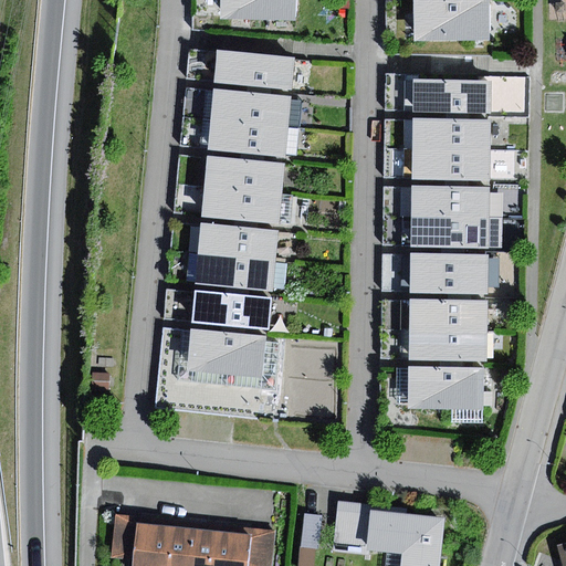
[(295,0),(219,0),(219,20),(294,23),(295,0)]
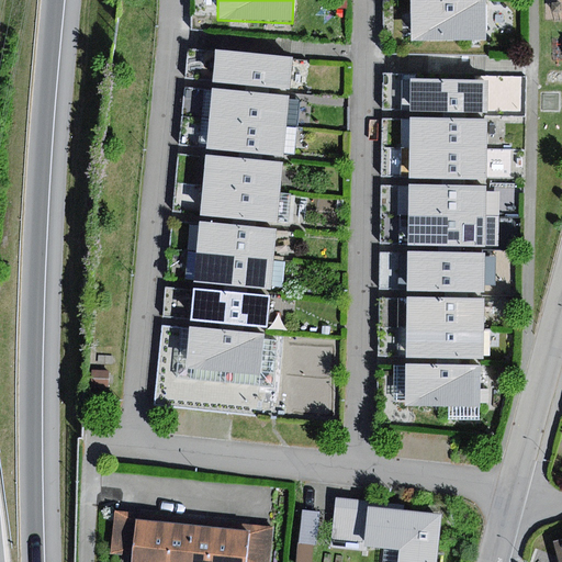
[(484,0),(412,0),(411,0),(411,42),(485,42),(484,0)]
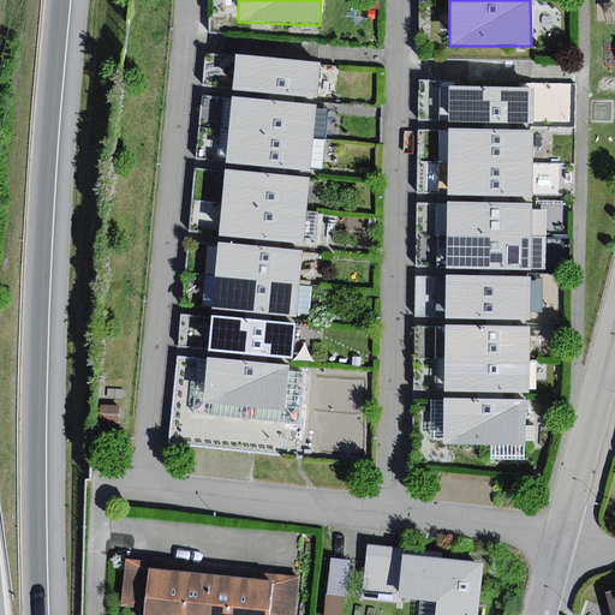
[(321,64),(236,57),(233,91),(317,100),(321,64)]
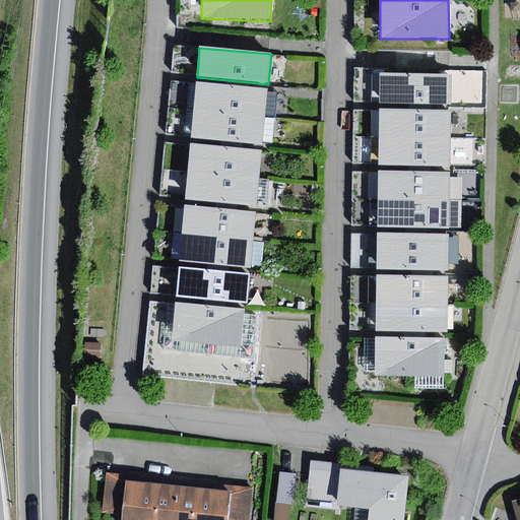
[(452,75),(380,73),(379,103),(451,106),(452,75)]
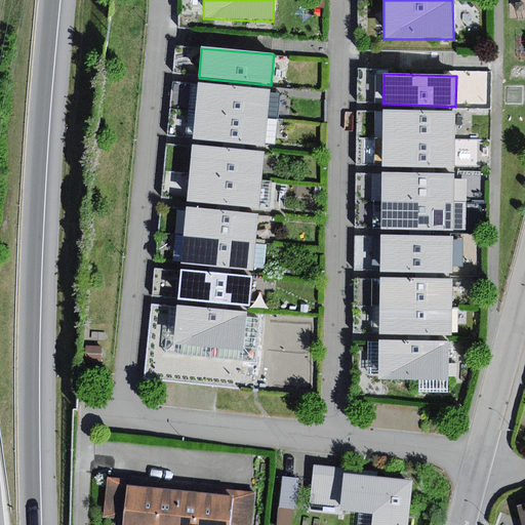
[(271,91),(200,84),(197,113),(268,120),(271,91)]
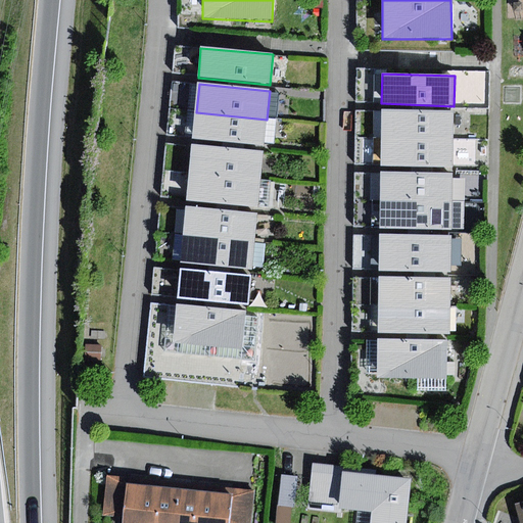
[(454,111),(382,110),(382,138),(454,139),(454,111)]
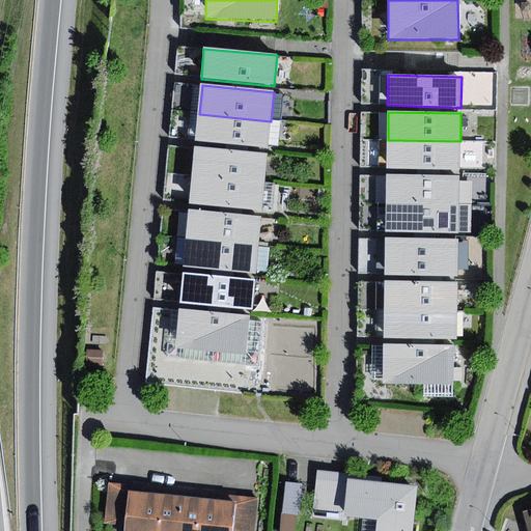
[(271,121),(199,114),(196,141),(269,147),(271,121)]
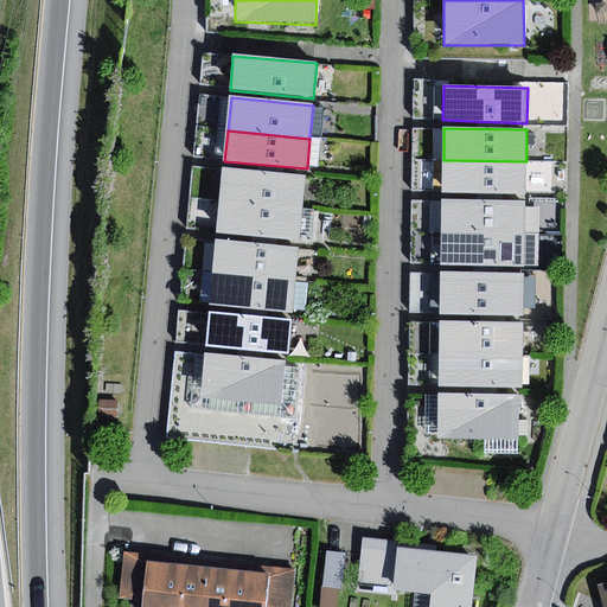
[(526,161),(443,160),(443,193),(526,195),(526,161)]
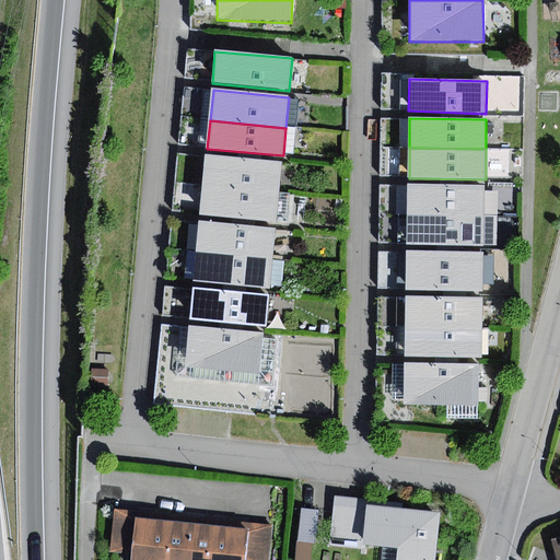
[(283,164),(207,156),(205,185),(280,193),(283,164)]
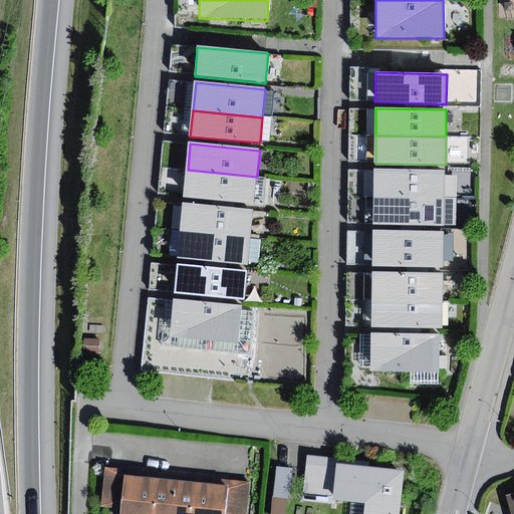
[(257,177),(188,170),(185,197),(254,204),(257,177)]
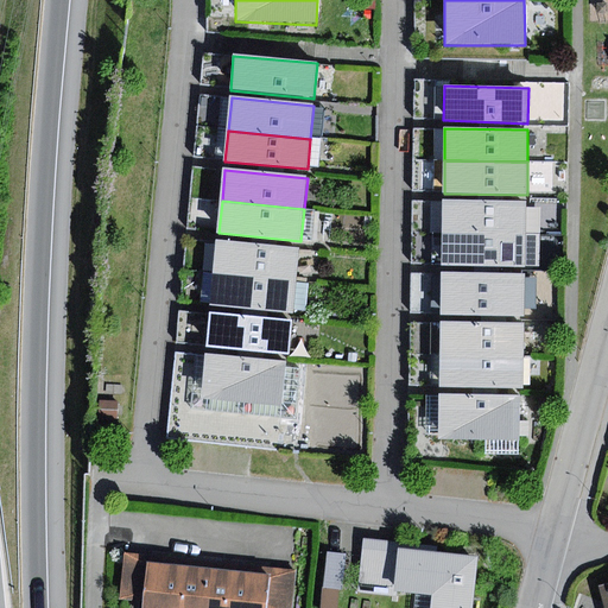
[(529,202),(443,201),(443,233),(527,234),(529,202)]
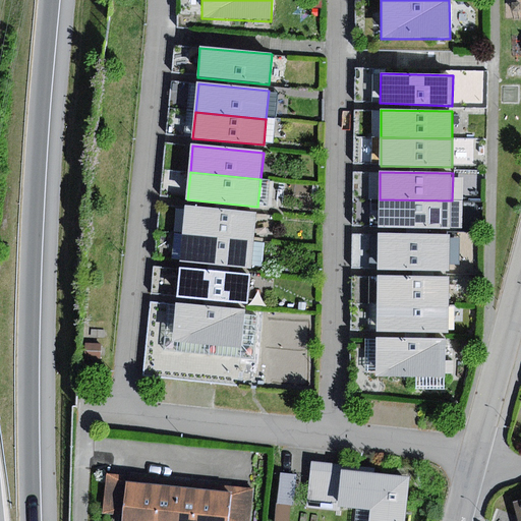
[(452,200),(380,199),(379,228),(451,229),(451,227),(452,200)]
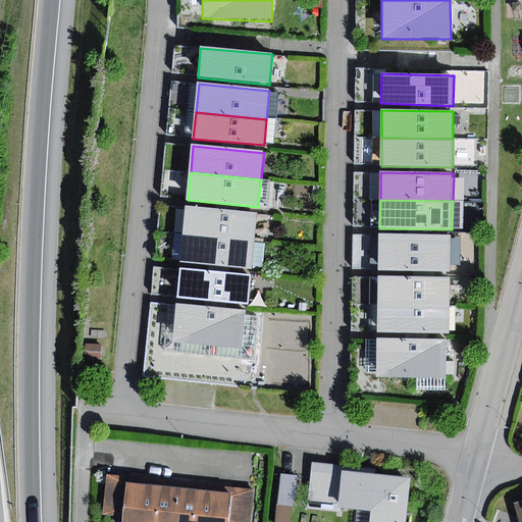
[(464,201),(453,201),(452,227),(464,227),(464,201)]
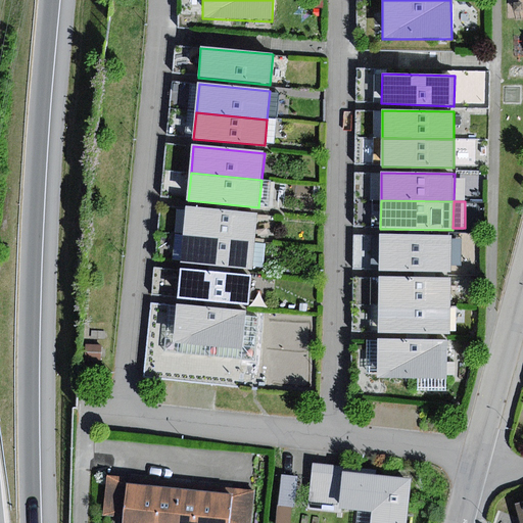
[(257,215),(186,206),(183,236),(254,243),(257,215)]
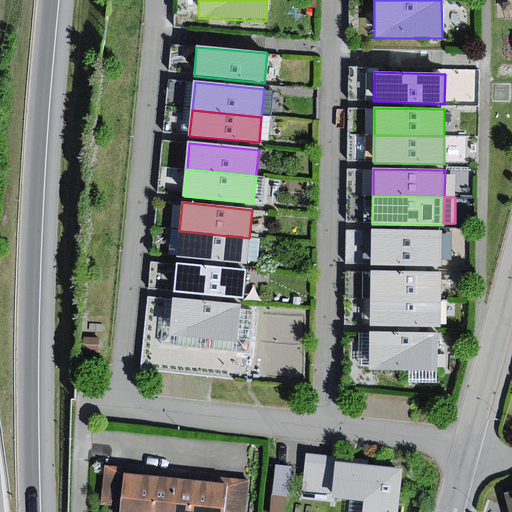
[(441,231),(372,230),(372,265),(441,266),(441,259),(442,234),(441,231)]
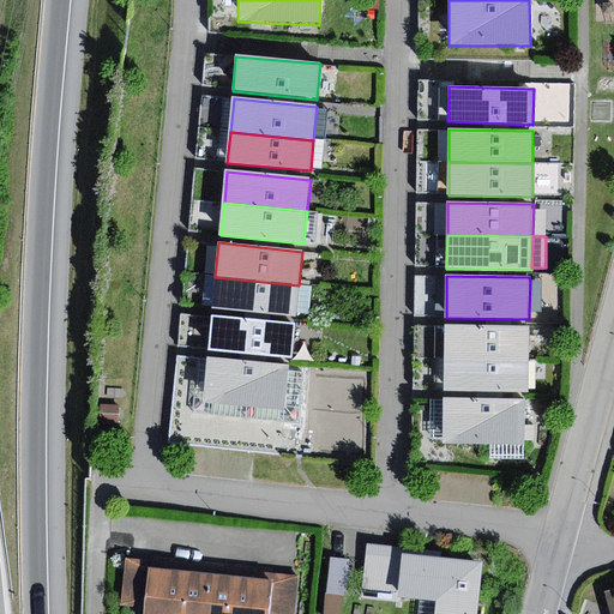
[(299,286),(215,277),(212,309),(295,317),(296,313),(299,286)]
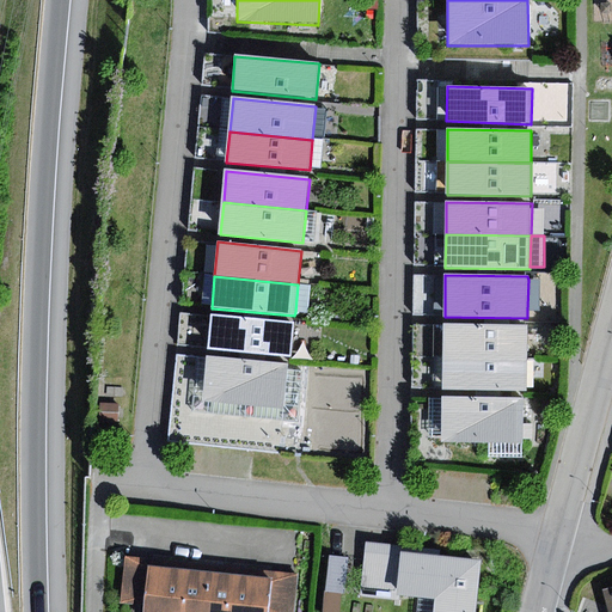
[(542,280),(528,280),(527,310),(542,311),(542,280)]
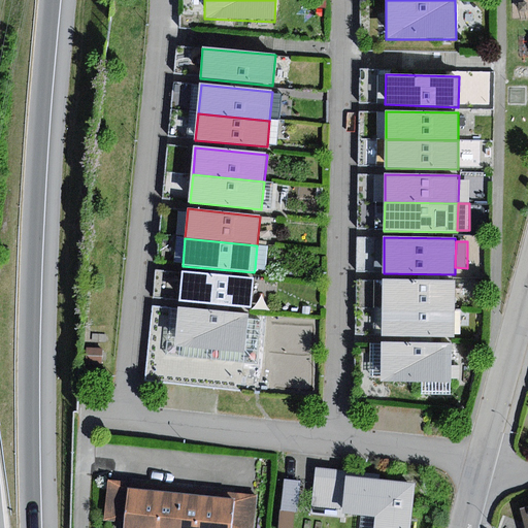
[(268,246),(257,245),(255,269),(266,270),(268,246)]
